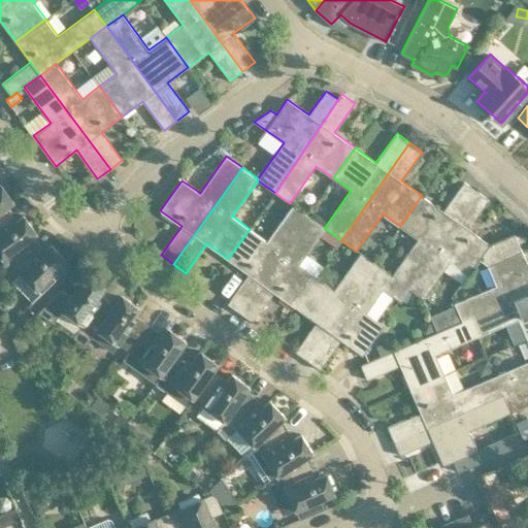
[(392,274),(407,287),(476,191),(464,182),(443,210),(422,195),(400,226),(418,238),(392,274)]
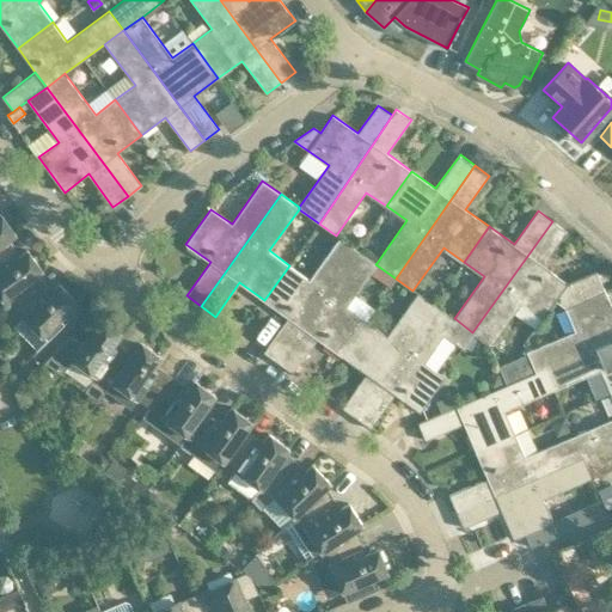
[(0,243),(16,232),(0,212),(0,243)]
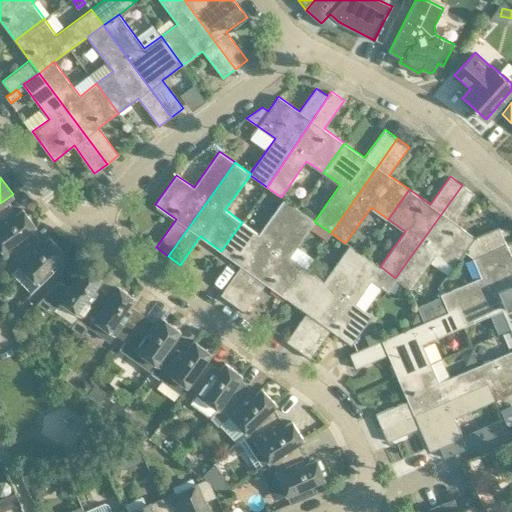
[(465,251),(468,246),(474,237),(454,222),(474,193),(462,185),(395,278),(398,280),(411,289),(436,254),(453,266),(465,251)]
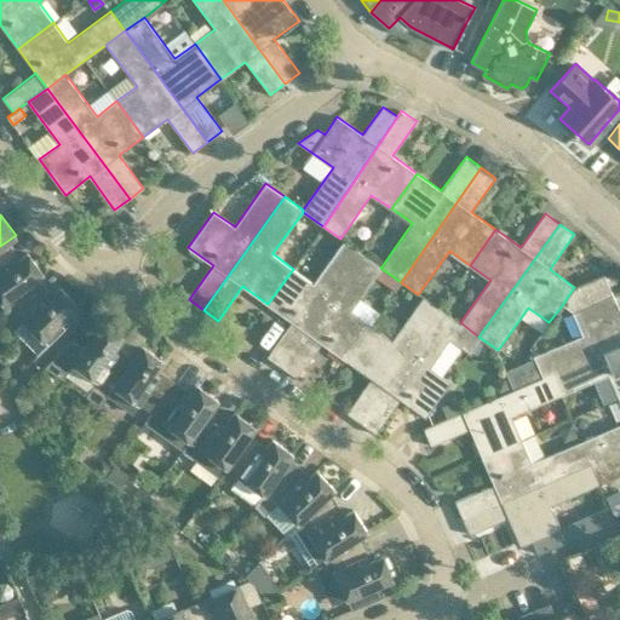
[(0,246),(0,297),(4,302),(33,280),(44,273),(28,252),(21,258),(17,262),(4,245),(16,236),(16,235),(0,246)]
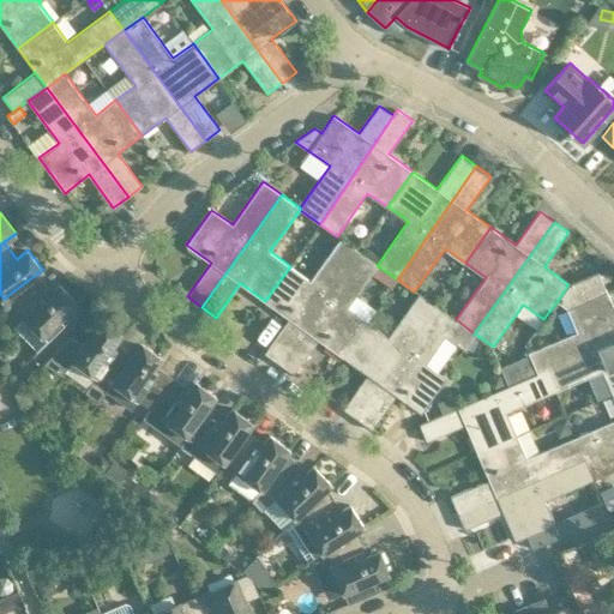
[(265,353),(280,362),(357,248),(341,238),(311,281),(290,266),(265,301),(289,319),(265,353)]
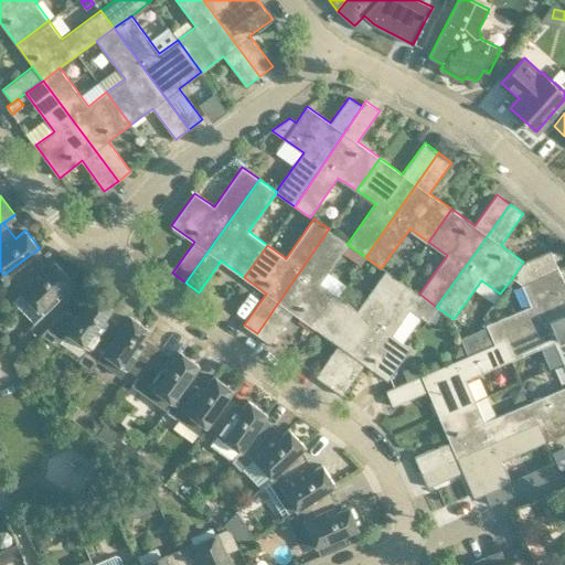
[(348,243),(329,228),(257,333),(270,343),(294,312),(316,329),(339,296),(319,283),(347,244),(348,243)]
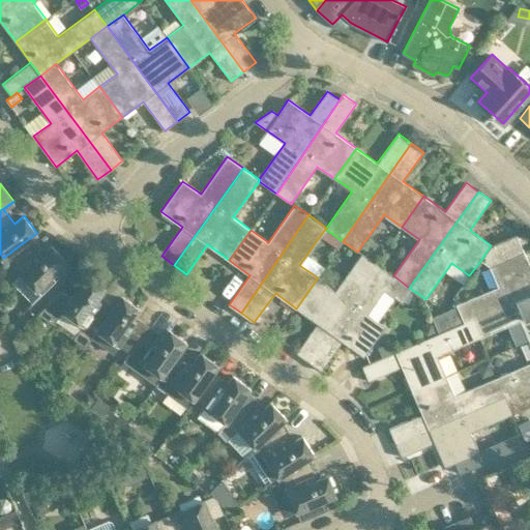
[(489,265),(498,286),(457,304),(457,305),(464,321),(529,292),(529,265),(516,234),(491,245),(484,255),(481,260),(489,265)]
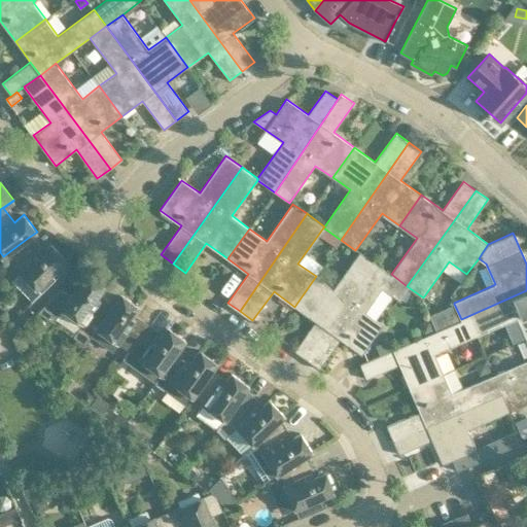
[(28,238),(3,256),(3,257),(5,256),(21,272),(12,280),(32,302),(56,278),(69,266),(65,260),(67,259),(51,243),(45,248),(45,249),(42,252),(30,240),(29,238),(28,238)]
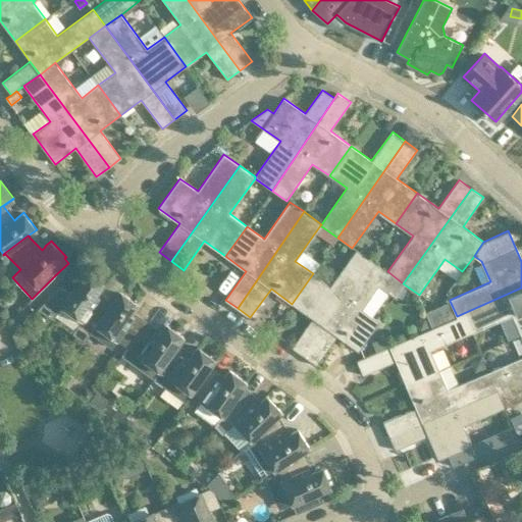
[(292,347),(304,356),(370,259),(356,249),(330,285),(313,273),(292,304),(312,318),(292,347)]
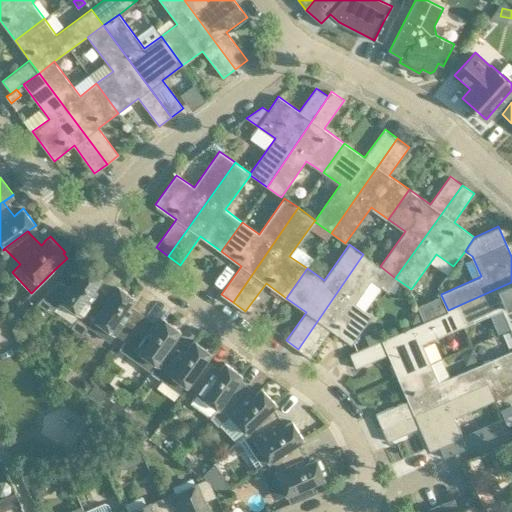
[(298,349),(310,358),(331,330),(351,344),(372,315),(355,303),(372,280),(389,292),(398,280),(395,278),(380,266),(363,254),(298,349)]
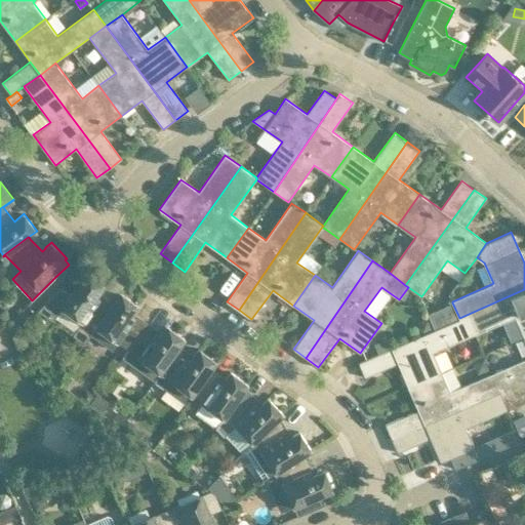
[(61,287),(38,310),(39,311),(53,320),(55,317),(76,331),(73,334),(77,337),(84,342),(90,335),(111,307),(111,306),(99,298),(97,295),(99,292),(105,285),(86,273),(71,294),(63,288),(61,287)]
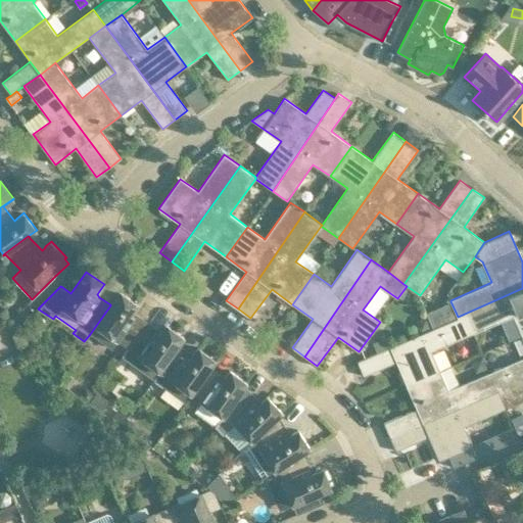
[(522,288),(458,317),(466,336),(467,336),(500,322),(509,341),(522,335),(522,334),(522,288)]
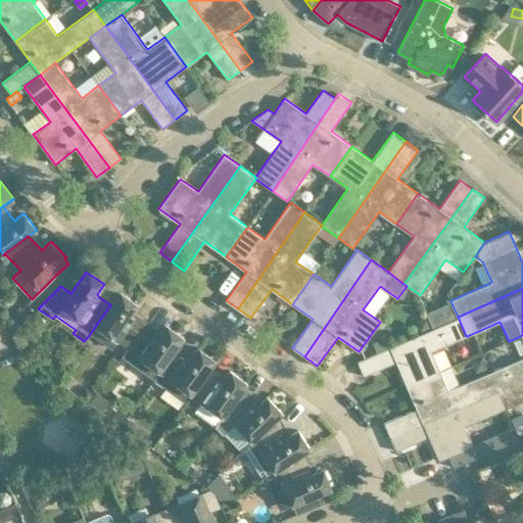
[(117,341),(128,348),(145,324),(133,316),(131,313),(133,311),(138,303),(121,291),(110,304),(110,305),(90,334),(111,349),(117,341)]
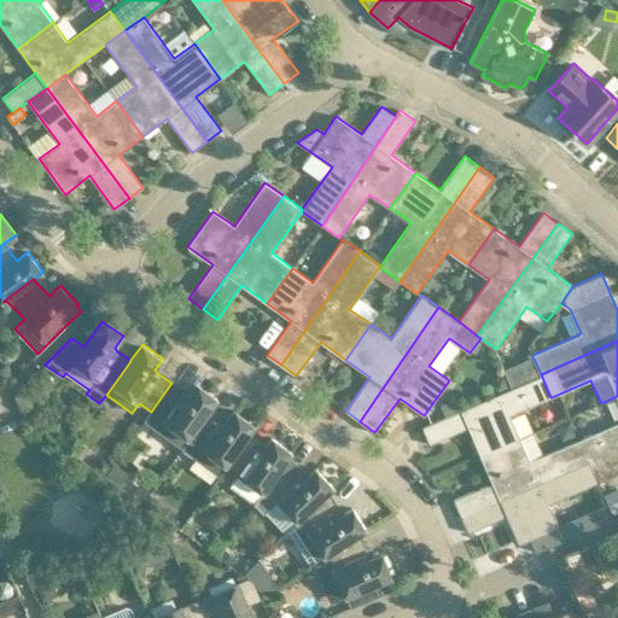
[(532,356),(505,369),(506,372),(512,388),(529,379),(541,374),(532,356)]
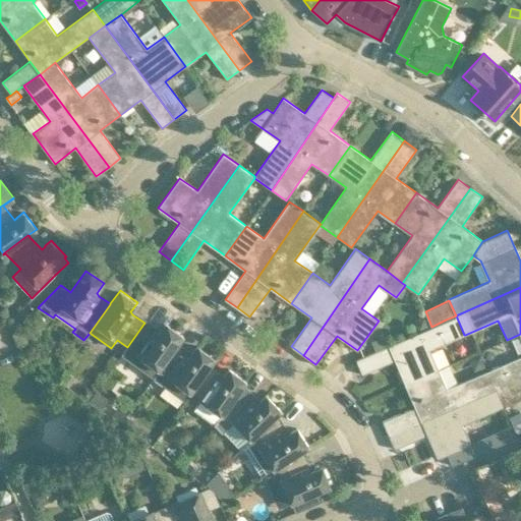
[(417,317),(415,325),(418,332),(430,327),(431,327),(426,313),(425,314),(424,314),(417,317)]
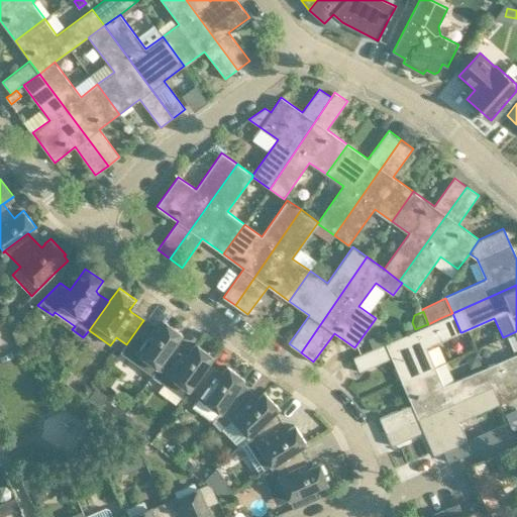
[(391,357),(402,381),(435,366),(427,346),(460,332),(452,313),(442,317),(428,324),(427,324),(415,329),(386,343),(374,348),(353,357),(359,372),(391,357)]
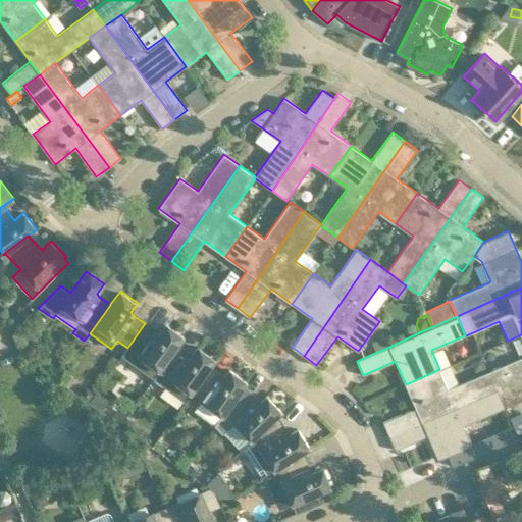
[(154,378),(159,370),(178,343),(184,335),(166,323),(161,330),(159,333),(156,331),(145,323),(127,348),(121,356),(154,378)]
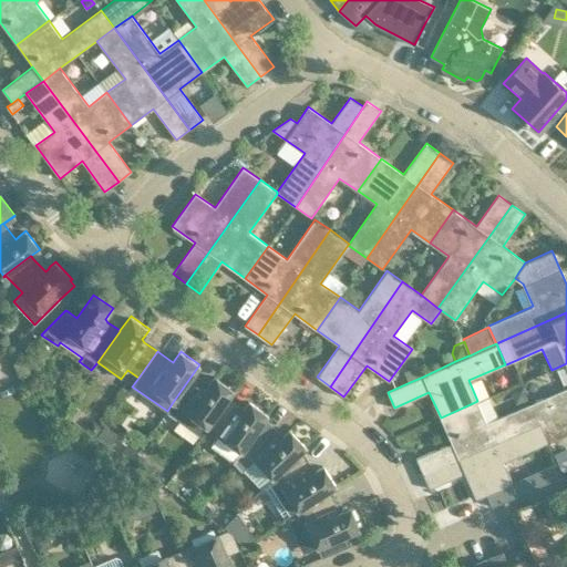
[(566,387),(531,403),(539,423),(566,410),(566,362),(566,363),(566,366),(566,387)]
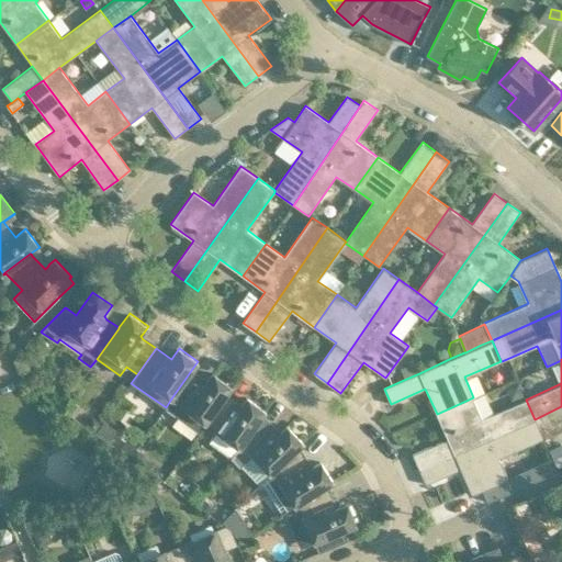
[(414,361),(401,368),(406,379),(419,373),(414,361)]
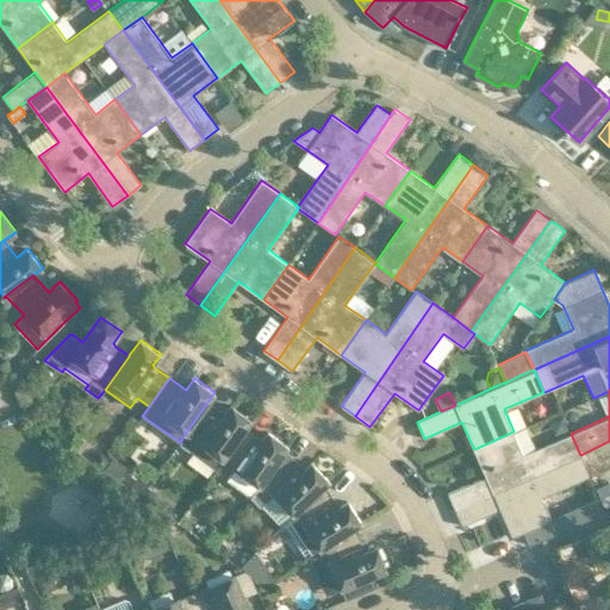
[(186,433),(180,442),(203,459),(216,468),(217,468),(223,459),(242,431),(243,431),(251,419),(231,405),(225,414),(223,416),(217,412),(206,405),(186,433)]
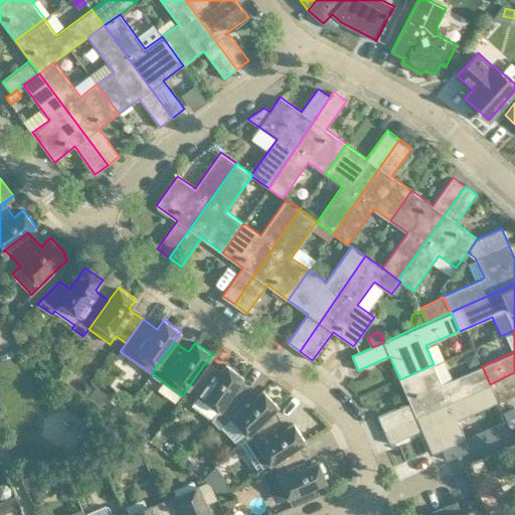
[(378,416),(384,430),(490,384),(482,366),(453,379),(445,360),(434,364),(400,379),(410,401),(378,416)]
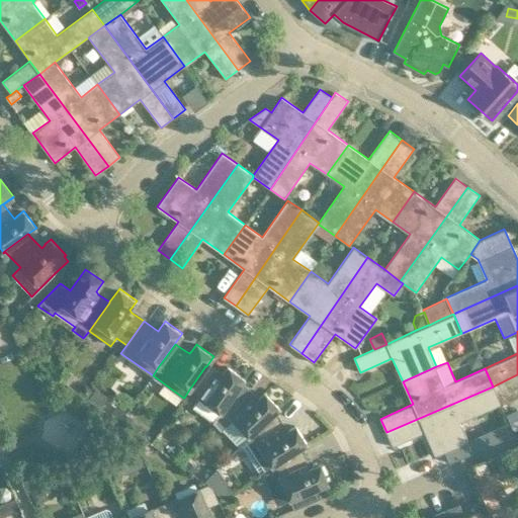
[(183,398),(175,410),(187,419),(194,408),(214,422),(222,413),(221,412),(240,384),(241,385),(246,379),(245,378),(228,366),(223,373),(221,376),(206,366),(205,366),(189,390),(184,398),(183,398)]
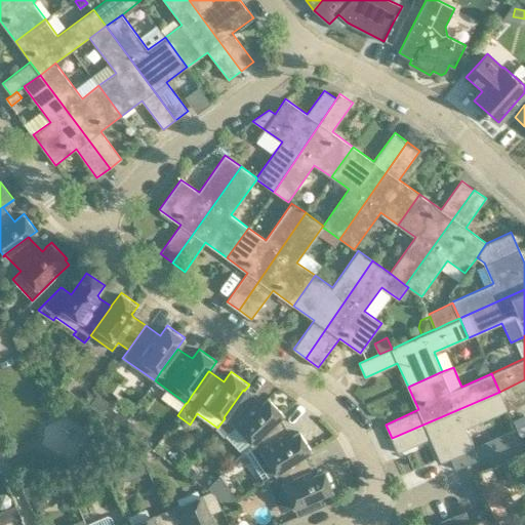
[(524,379),(499,392),(508,410),(524,401),(524,379)]
